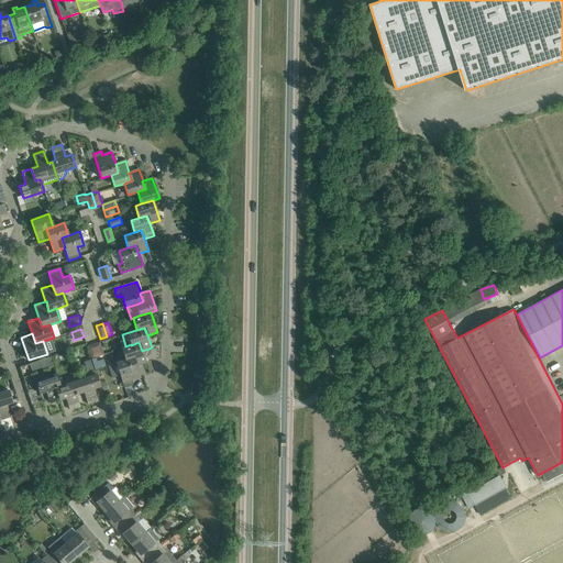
[(98,357),(103,355),(99,342),(94,344),(98,357)]
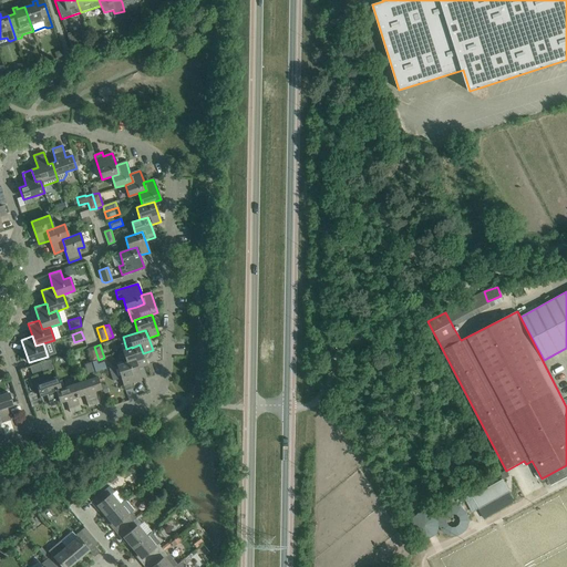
[(132,347),(126,349),(123,350),(126,362),(134,360),(137,369),(147,366),(143,353),(140,344),(132,348),(132,347)]
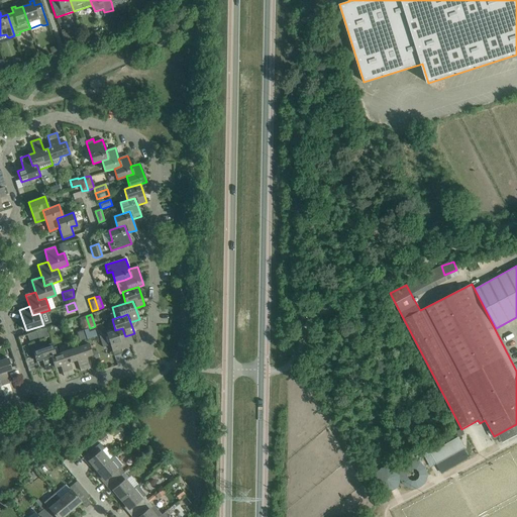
[(90,328),(86,316),(80,318),(84,330),(88,329),(90,328)]
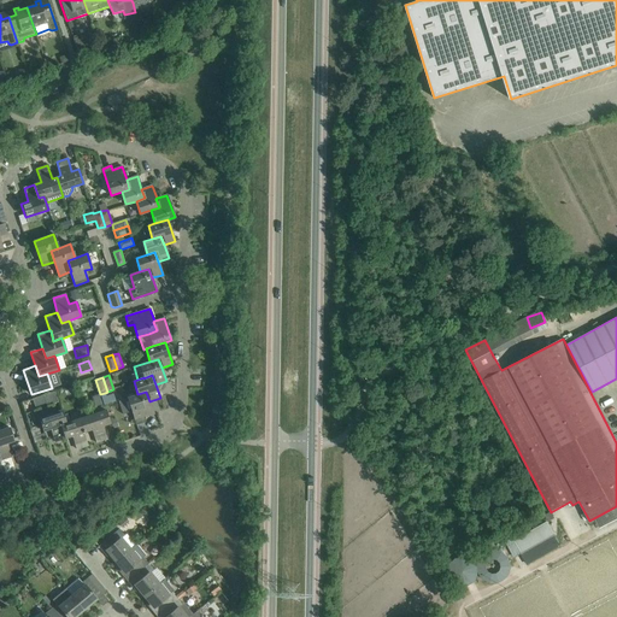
[(136,424),(145,422),(144,417),(154,413),(150,401),(146,392),(137,394),(127,398),(133,413),(136,424)]
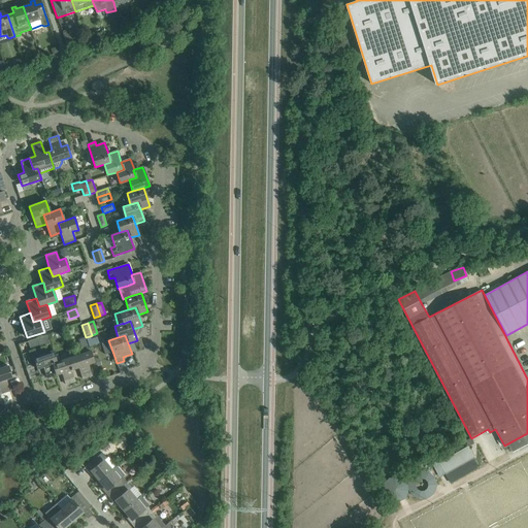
[(90,336),(86,337),(89,347),(95,344),(99,343),(97,337),(91,339),(90,336)]
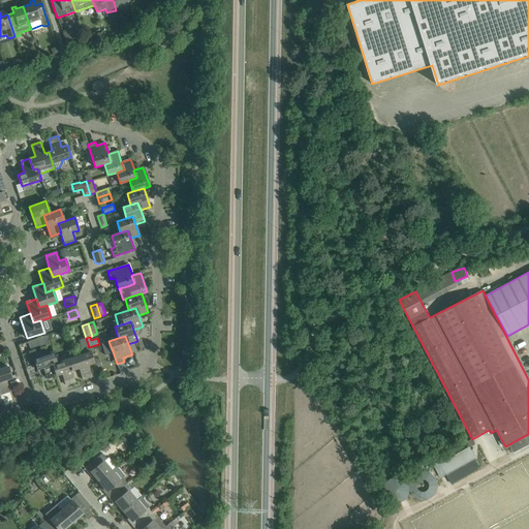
[(94,363),(90,350),(70,358),(74,370),(79,368),(83,379),(92,376),(88,365),(94,363)]
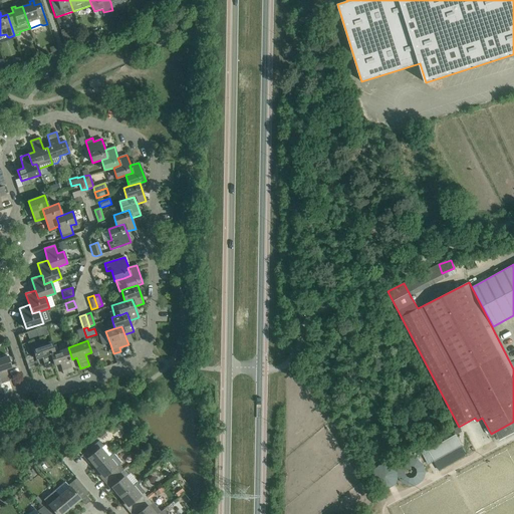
[(32,347),(36,359),(42,357),(45,368),(54,365),(51,353),(55,352),(51,341),(32,347)]
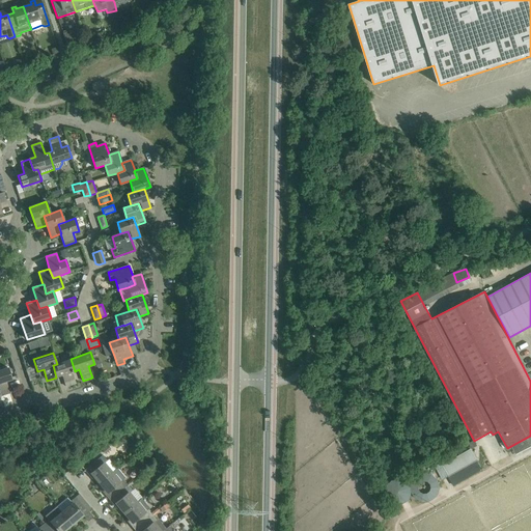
[(71,359),(57,364),(53,365),(56,378),(62,375),(65,387),(76,384),(72,372),(75,371),(71,359)]
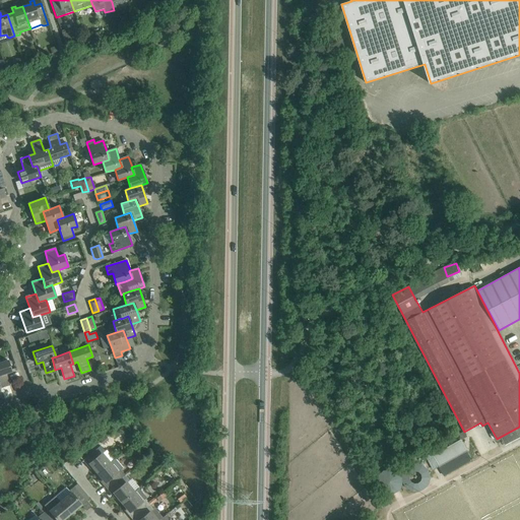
[(0,362),(0,387),(0,388),(9,385),(5,374),(11,372),(7,360),(0,362)]
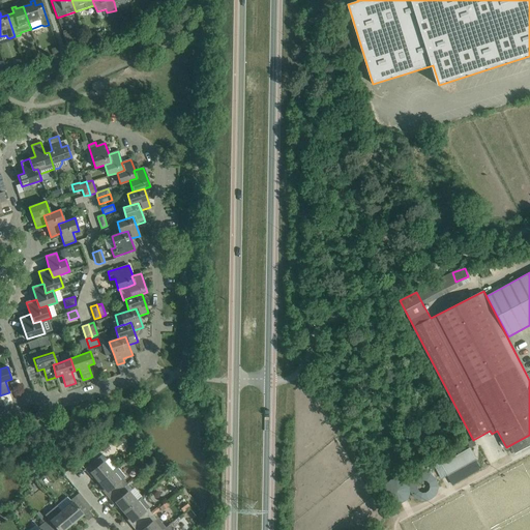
[(447,475),(476,459),(470,448),(476,445),(473,440),(467,442),(470,447),(441,464),(447,475)]
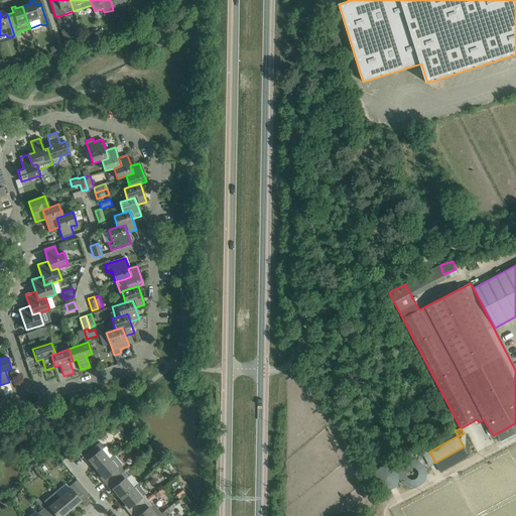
[(105,432),(99,437),(102,440),(108,435),(105,432)]
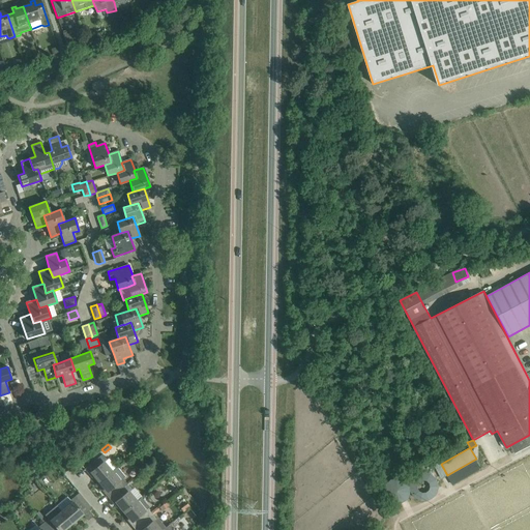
[(102,454),(84,469),(89,475),(91,473),(99,481),(112,471),(104,462),(107,459),(102,454)]
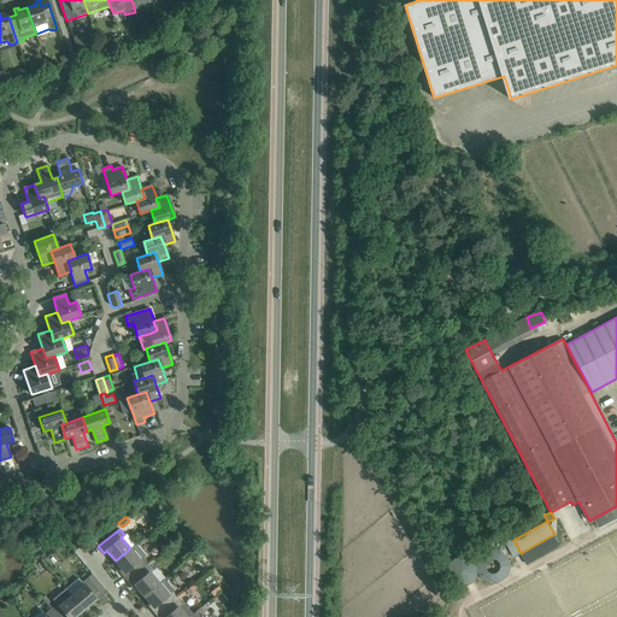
[(59,539),(57,535),(50,541),(52,545),(54,547),(59,542),(62,541),(59,539)]
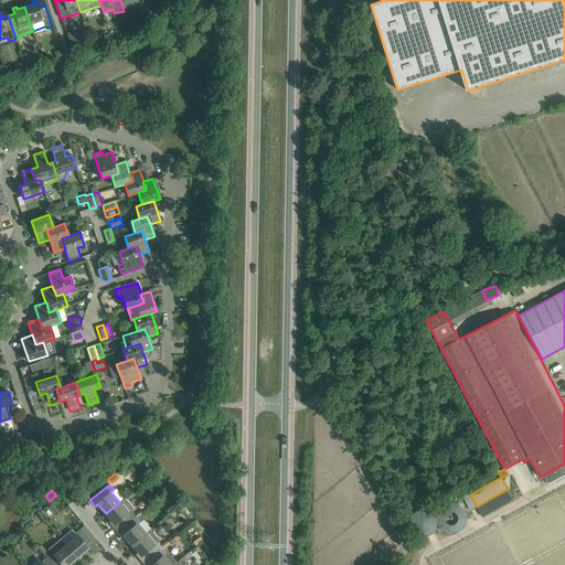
[(119,502),(106,513),(114,524),(112,526),(116,532),(136,515),(130,509),(127,512),(119,502)]
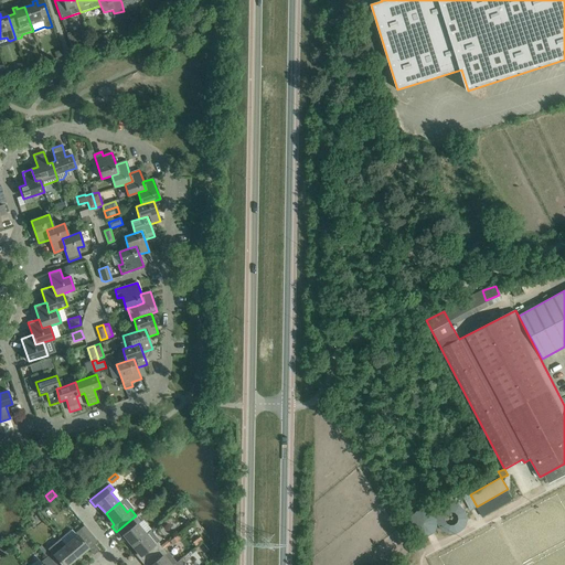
[(467,508),(418,509),(418,533),(437,533),(437,531),(467,531),(467,508)]
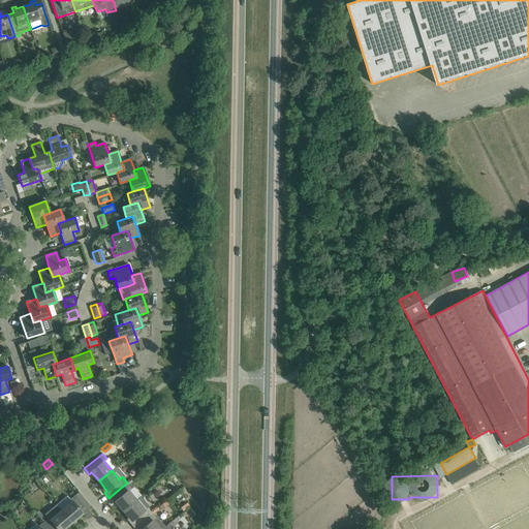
[(136,500),(128,490),(131,488),(127,483),(109,498),(114,503),(116,501),(124,510),(136,500)]
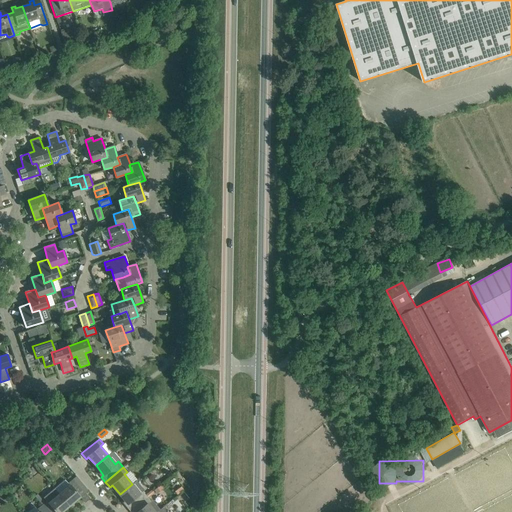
[(69,485),(60,492),(55,487),(54,488),(69,506),(74,502),(74,501),(79,497),(80,498),(80,497),(77,493),(82,490),(73,479),(68,483),(69,485)]
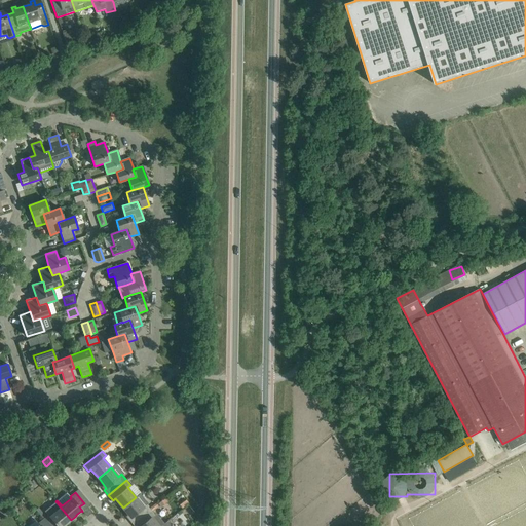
[(136,497),(123,508),(130,517),(128,519),(133,525),(151,510),(146,503),(143,506),(136,497)]
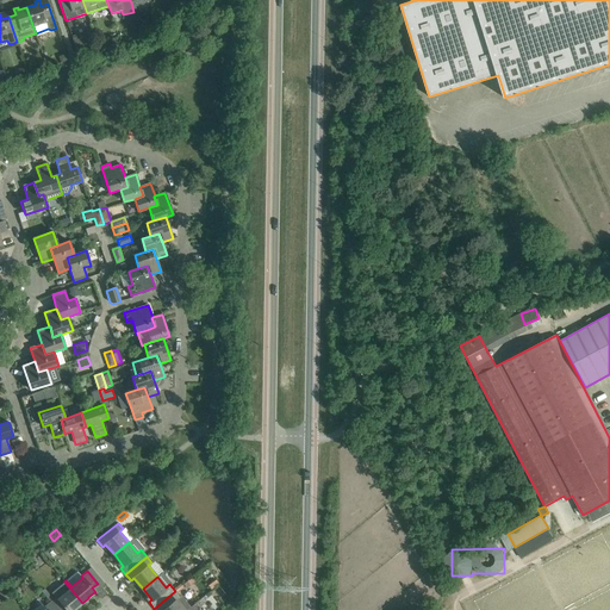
[(187,587),(193,582),(191,578),(184,584),(187,587)]
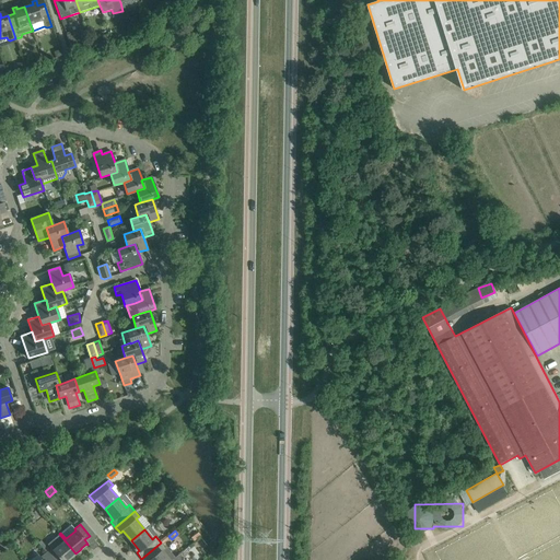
[(76,553),(59,534),(47,544),(50,548),(46,551),(53,559),(60,559),(61,559),(60,559),(67,559),(70,558),(76,553)]
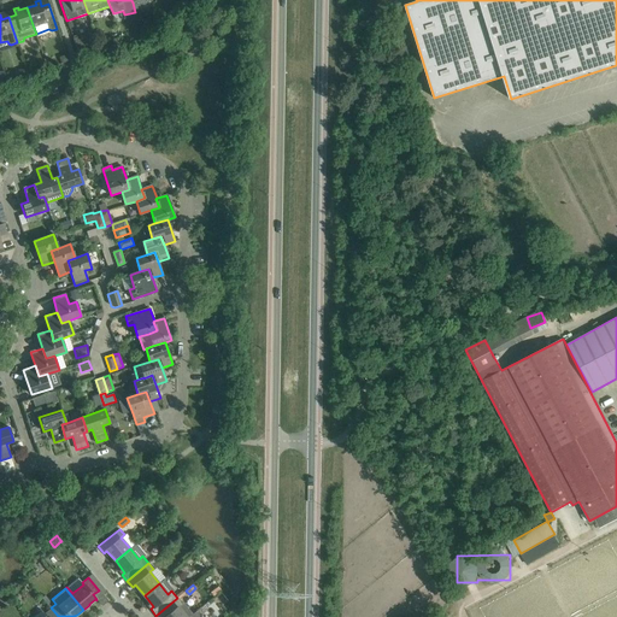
[(188,616),(193,615),(183,603),(182,604),(177,598),(156,616),(157,616),(188,616)]
